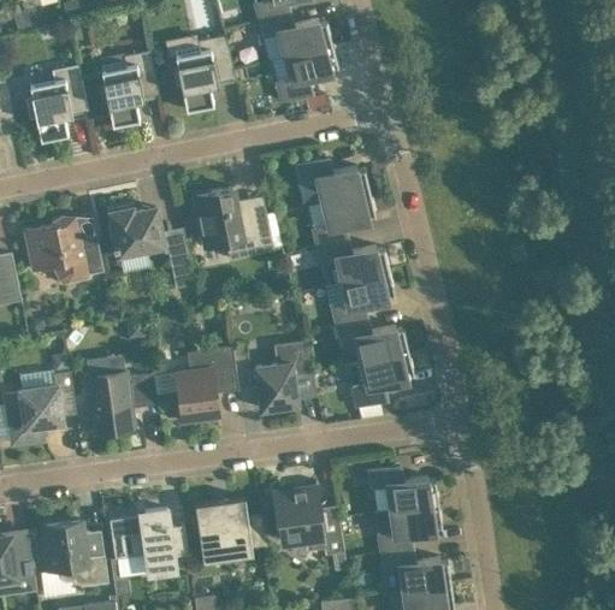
[(266,0),(268,3),(254,7),(258,23),(289,15),(285,1),(291,0),(266,0)]
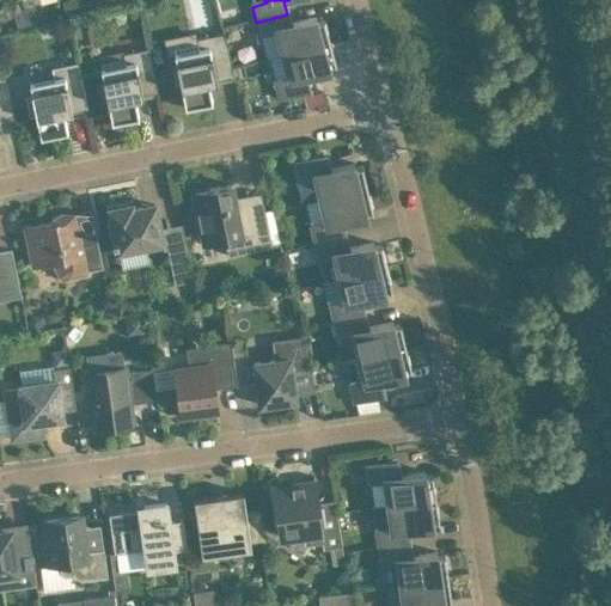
[(78,17),(75,7),(69,4),(61,6),(65,20),(78,17)]
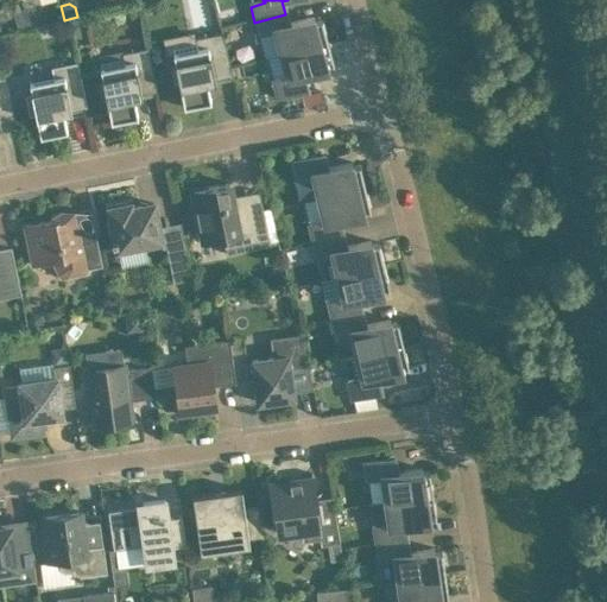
[(273,35),(279,58),(327,45),(321,23),(314,25),(313,20),(288,27),(285,14),(254,23),(259,38),(273,35)]
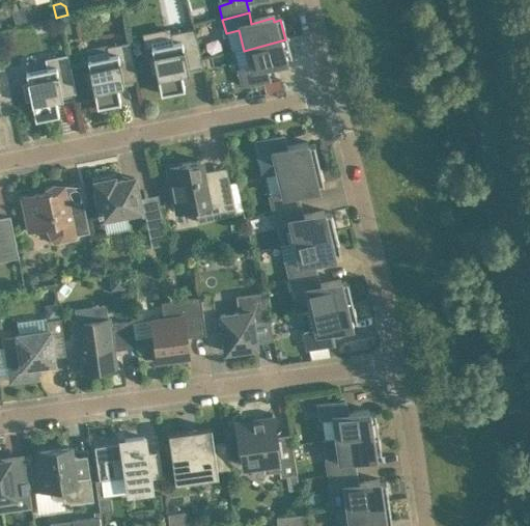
[(200,72),(192,32),(169,37),(171,46),(150,50),(151,60),(146,61),(150,80),(156,78),(160,97),(184,92),(179,75),(186,74),(186,75),(200,72)]
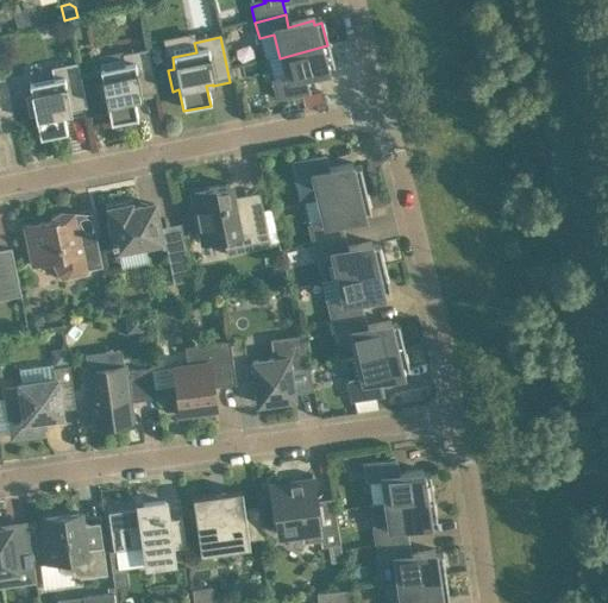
[(327,45),(280,58),(287,81),(273,85),(277,101),(306,94),(302,80),(327,73),(326,69),(333,67),(327,45)]
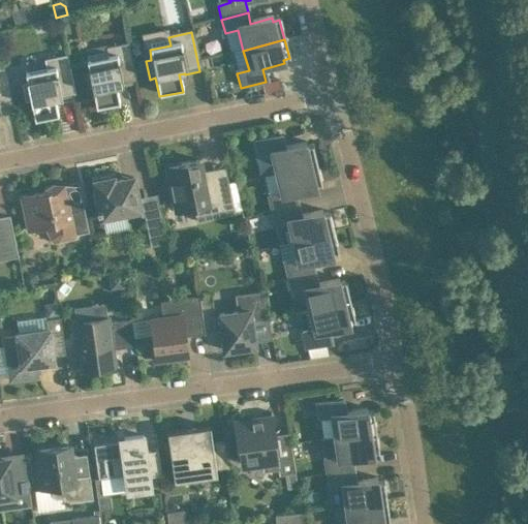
[(136,85),(128,45),(105,50),(106,59),(86,63),(88,72),(83,74),(86,92),(92,91),(95,110),(119,104),(116,87),(121,86),(121,88),(136,85)]
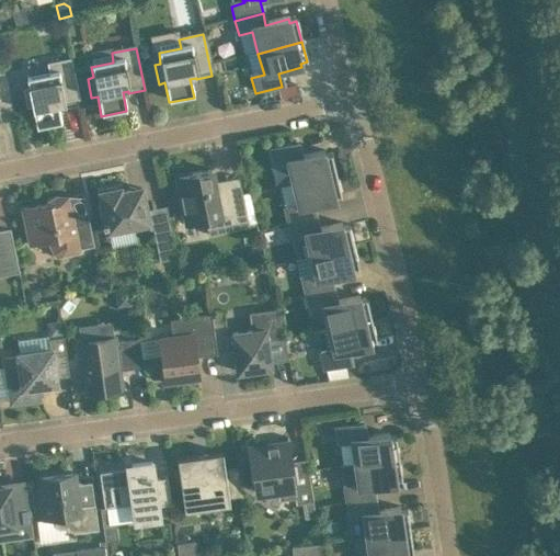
[(75,81),(70,61),(46,66),(48,76),(26,80),(29,91),(22,92),(26,111),(32,110),(36,129),(61,124),(57,105),(64,104),(64,106),(79,103),(78,98),(75,81)]
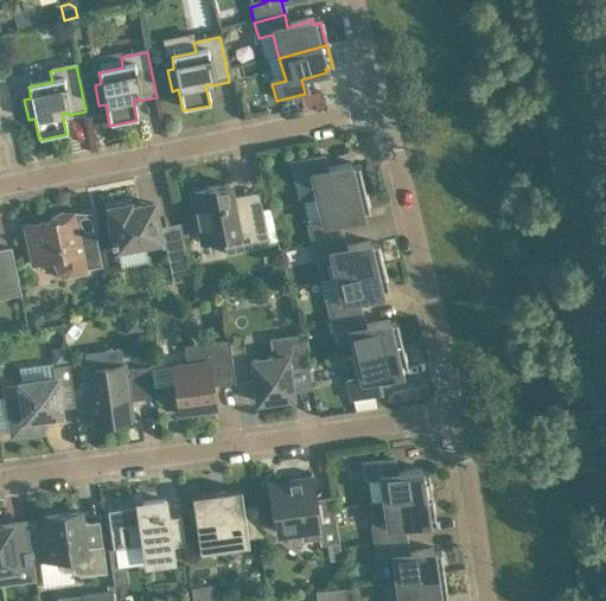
[(0,128),(16,126),(6,81),(0,82),(0,128)]
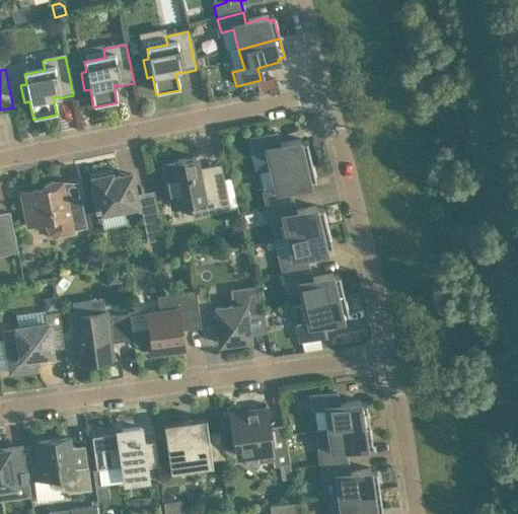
[(79,89),(75,74),(69,75),(72,90),(79,89)]
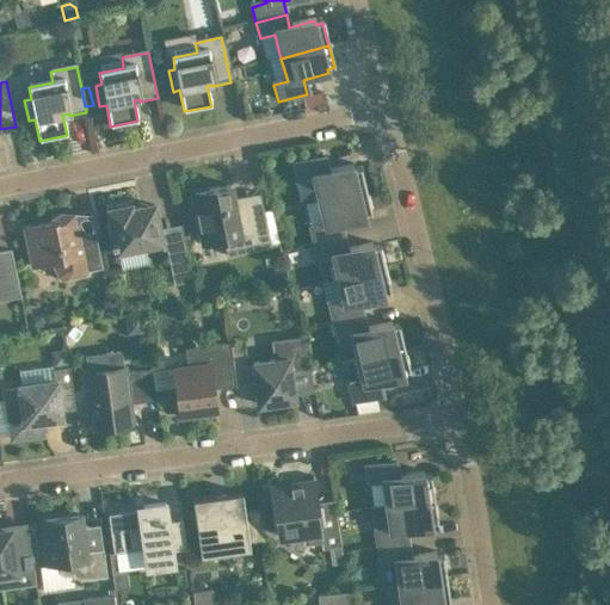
[(299,184),(313,180),(319,204),(365,192),(361,170),(353,172),(353,167),(328,173),(325,159),(295,167),(299,184)]
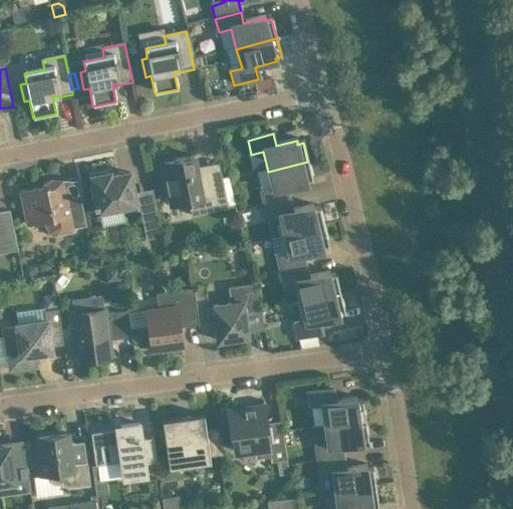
[(168,195),(169,199),(155,202),(156,208),(170,205),(171,209),(187,205),(190,219),(227,211),(221,177),(206,180),(205,175),(197,176),(194,159),(162,165),(166,182),(164,182),(166,196),(168,195)]
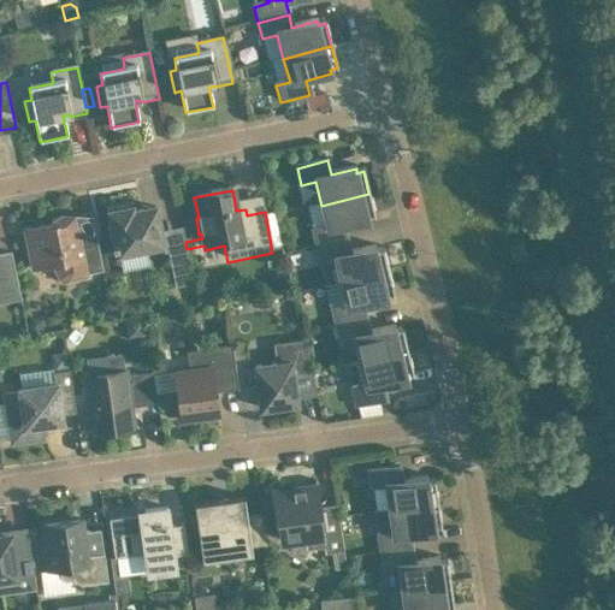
[(368,194),(321,206),(326,229),(313,232),(317,248),(347,241),(343,227),(368,221),(367,218),(373,217),(374,217),(368,194)]
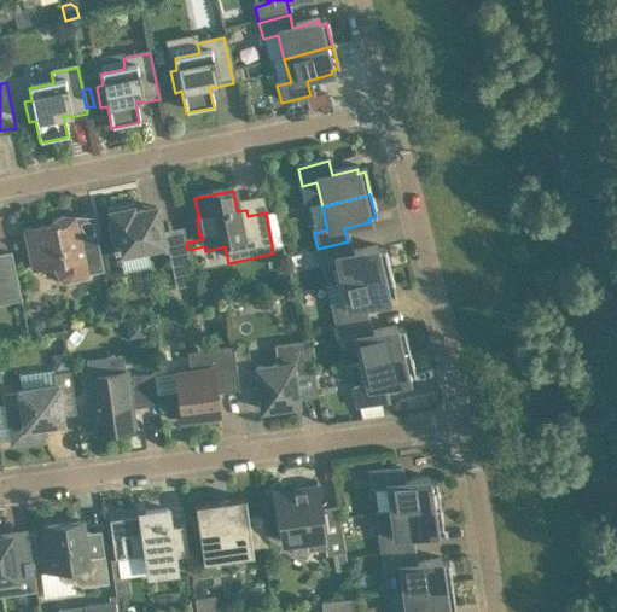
[(114,232),(109,233),(112,251),(117,250),(118,257),(169,246),(167,235),(159,237),(155,211),(132,216),(132,211),(128,213),(124,210),(116,211),(112,215),(110,216),(114,232)]
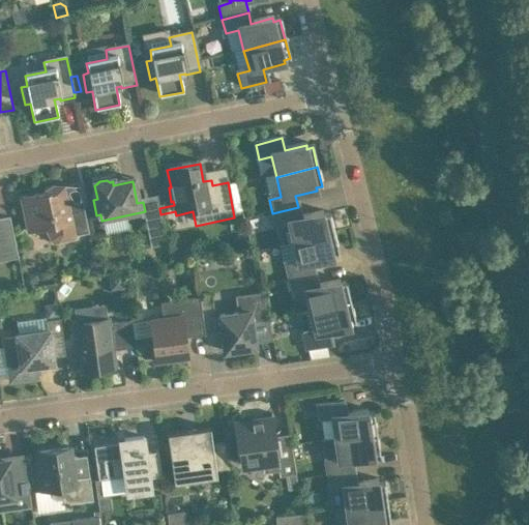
[(88,235),(82,205),(68,207),(67,200),(63,188),(53,188),(43,193),(43,196),(21,200),(21,205),(26,230),(28,234),(39,232),(43,231),(52,246),(76,241),(76,238),(88,235)]
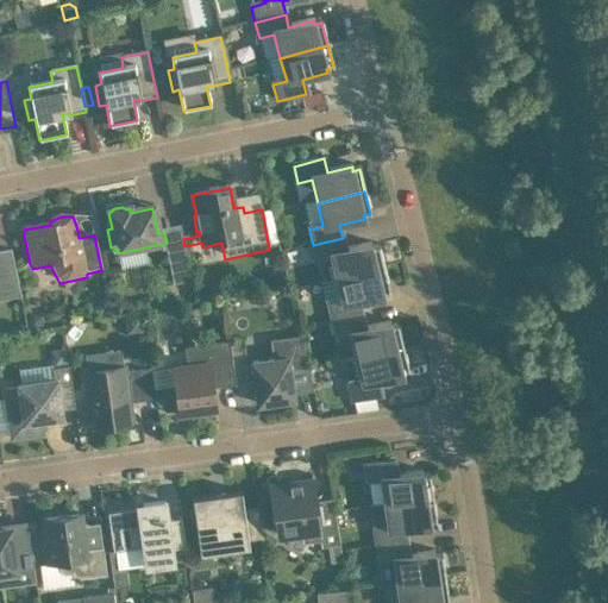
[(343,238),(313,245),(317,262),(331,258),(337,282),(383,270),(378,247),(377,247),(377,249),(371,250),(371,245),(346,251),(343,238)]
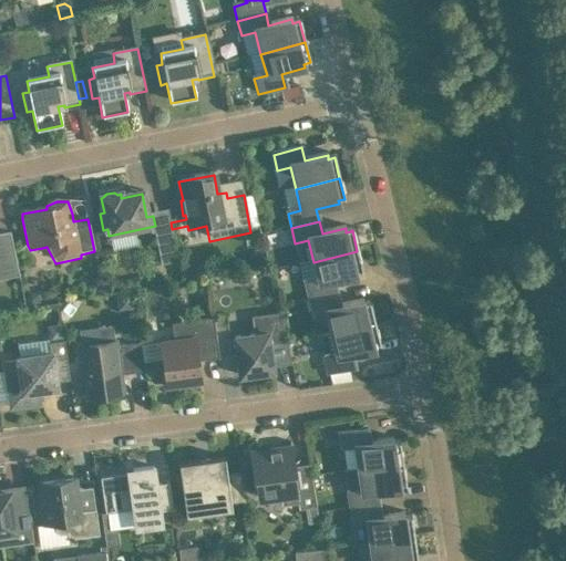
[(178,263),(172,230),(154,234),(154,235),(161,267),(178,263)]
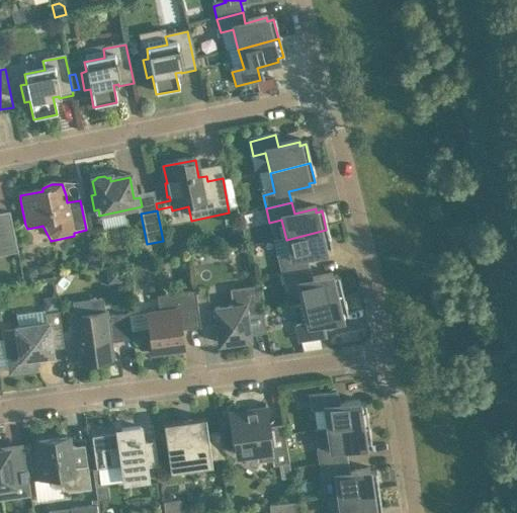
[(0,256),(16,253),(9,216),(0,217),(0,256)]
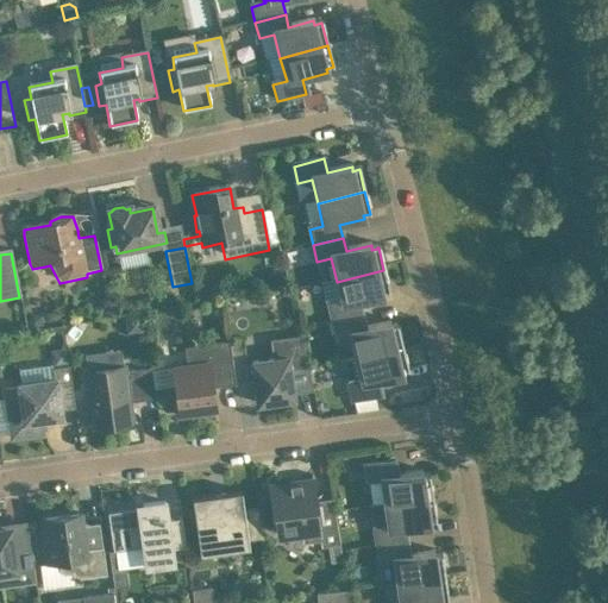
[(332,325),(362,316),(359,303),(383,297),(382,294),(388,293),(389,293),(383,270),(337,282),(342,305),(328,308),(332,325)]
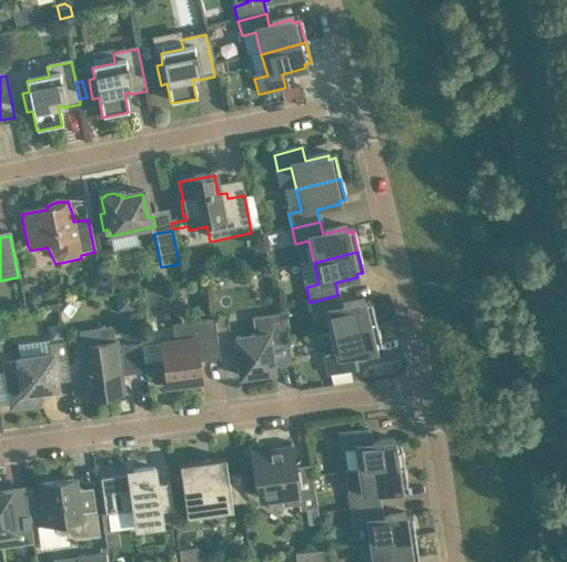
[(337,295),(310,303),(313,317),(326,314),(332,336),(375,325),(371,304),(370,304),(370,305),(364,306),(364,302),(341,307),(337,295)]
